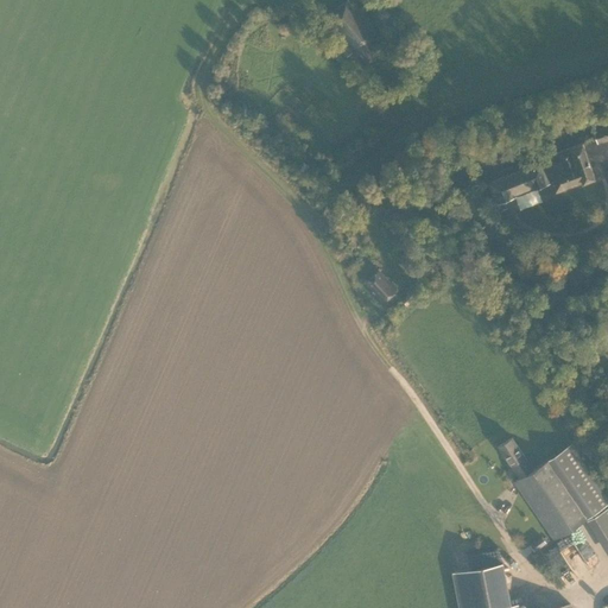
[(597,143),(607,139),(607,126),(594,131),(597,143)]
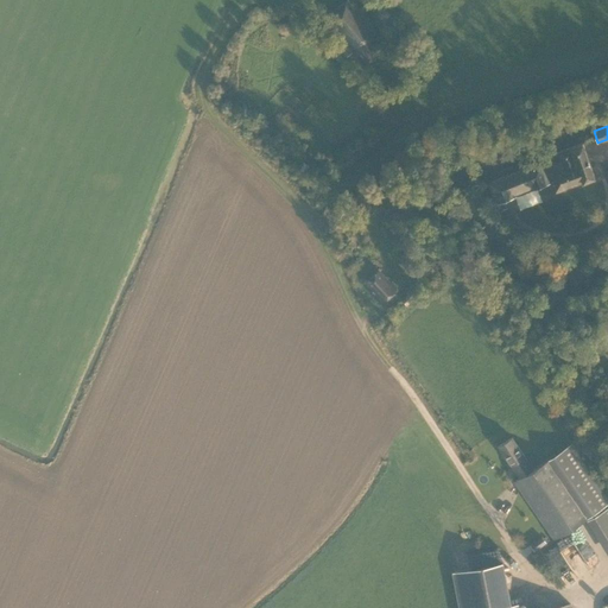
[(557,151),(561,159),(544,165),(542,160),(488,182),(495,203),(517,195),(515,194),(530,188),(531,189),(551,182),(556,194),(596,177),(582,141),(557,151)]
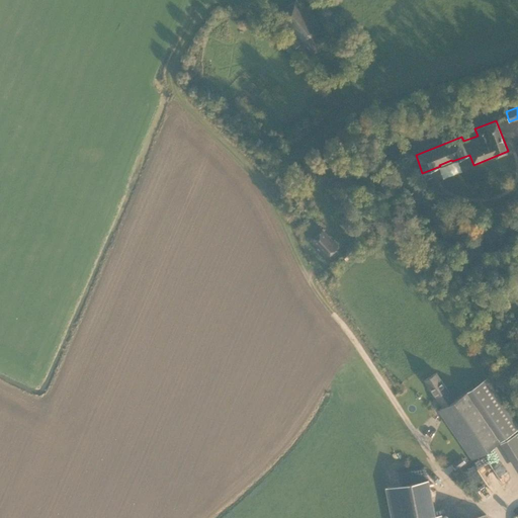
[(371,235),(364,225),(354,233),(361,242),(371,235)]
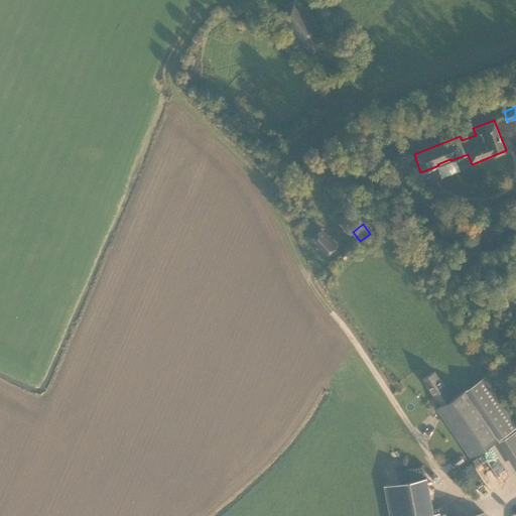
[(337,244),(321,229),(309,240),(326,256),(337,244)]
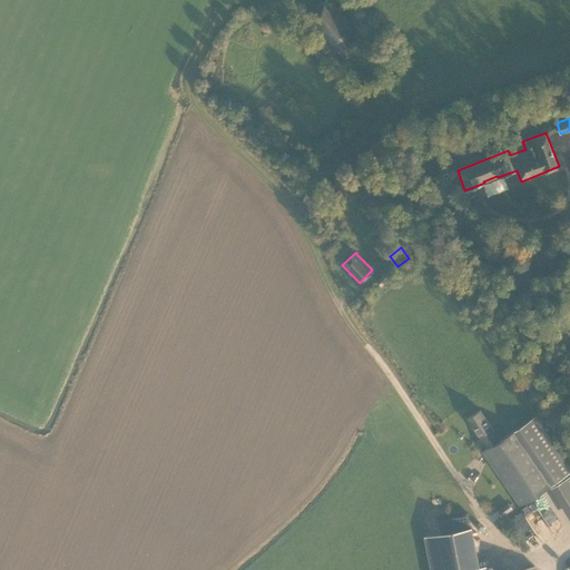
[(387,281),(383,275),(376,281),(381,286),(387,281)]
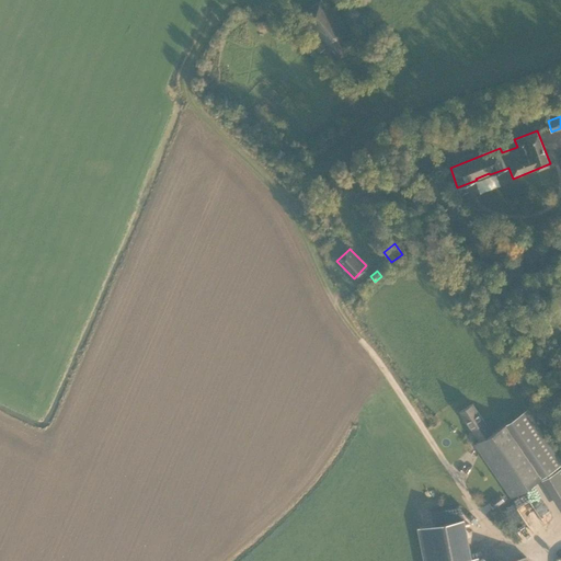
[(492,432),(472,402),(459,411),(479,441),(474,444),(511,497),(560,464),(560,459),(527,409),(492,432)]
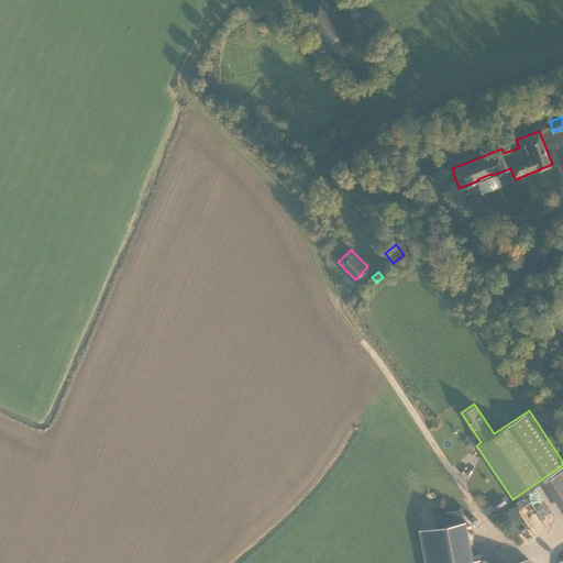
[(506,501),(501,496),(490,504),(495,510),(506,501)]
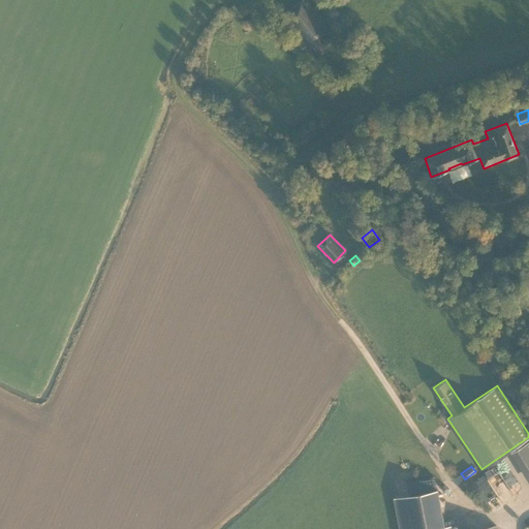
[(496,528),(496,525),(476,528),(452,528),(450,524),(444,525),(437,489),(393,497),(399,528),(496,528)]
